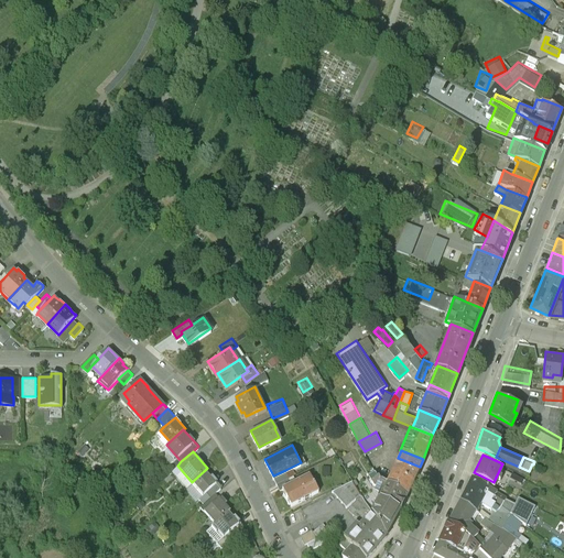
[(420,467),(398,458),(387,482),(388,483),(408,493),(420,467)]
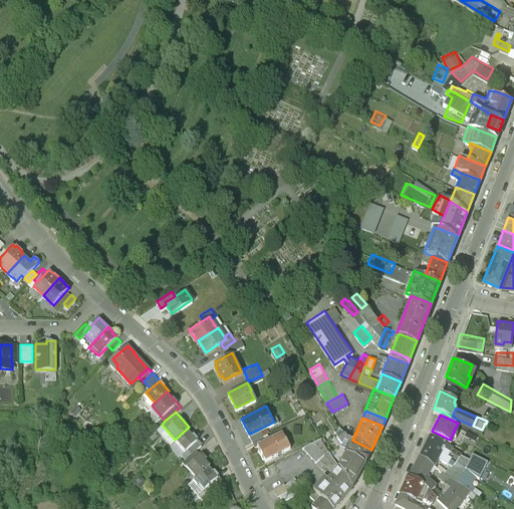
[(477,433),(462,426),(460,430),(475,437),(477,433)]
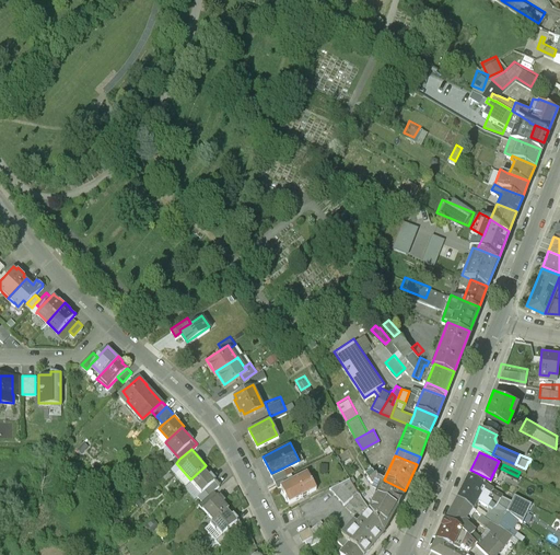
[(219,484),(203,467),(190,480),(200,490),(203,488),(208,493),(213,488),(219,484)]
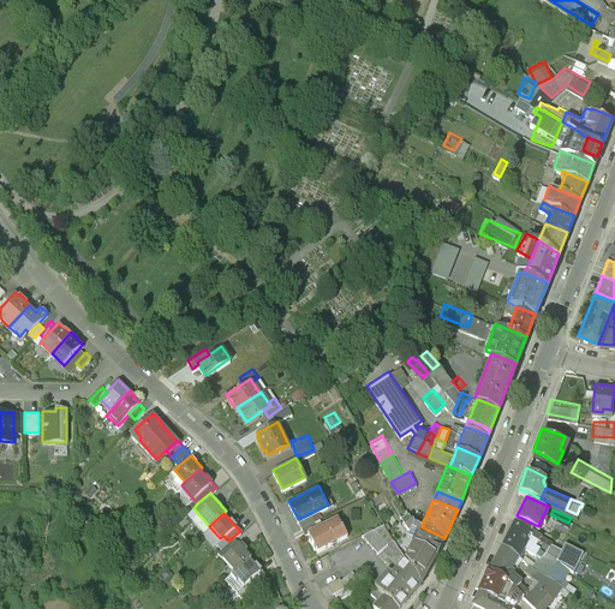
[(311,513),(299,519),(302,525),(315,519),(311,513)]
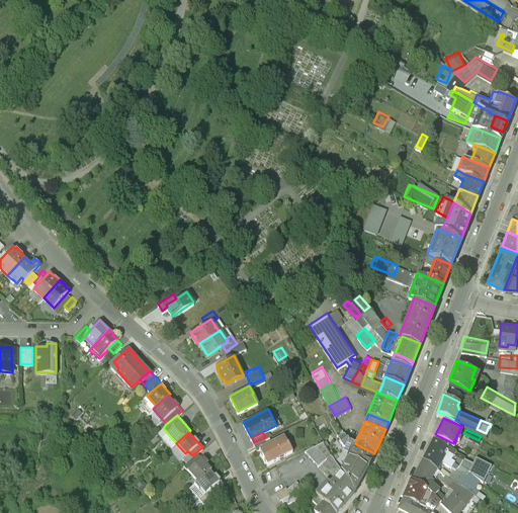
[(348,440),(344,432),(337,436),(343,445),(350,449),(353,449),(356,444),(355,443),(348,440)]
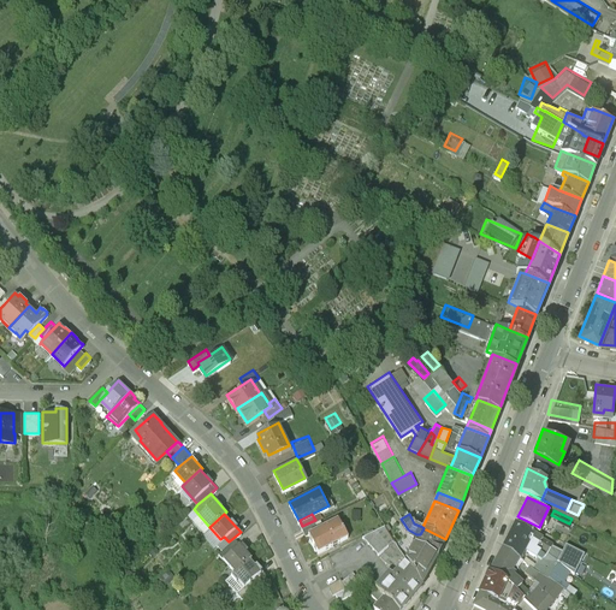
[(318,526),(308,531),(309,532),(318,550),(348,534),(343,525),(342,526),(338,516),(318,526)]
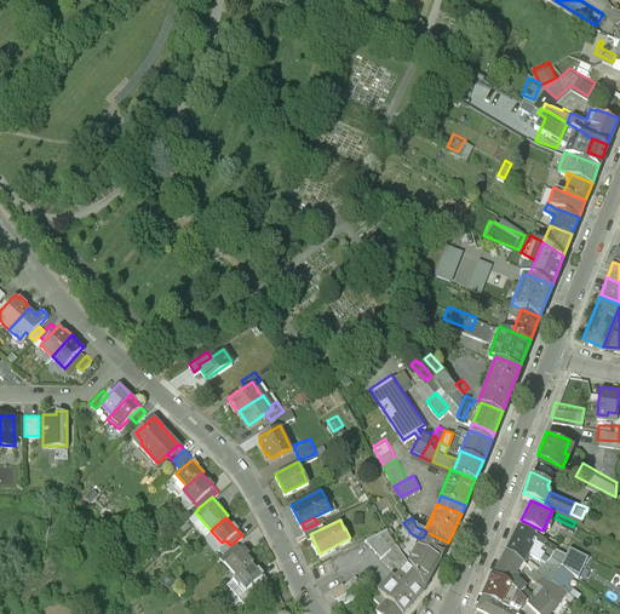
[(317,523),(304,529),(309,537),(311,535),(310,534),(320,529),(317,523)]
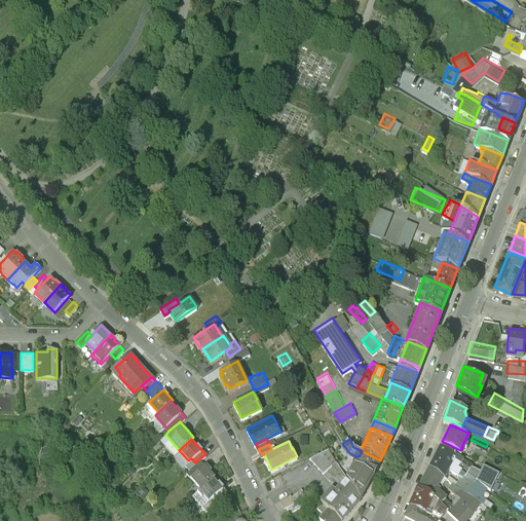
[(448,448),(441,444),(434,457),(429,464),(442,473),(447,466),(450,461),(443,457),(448,448)]
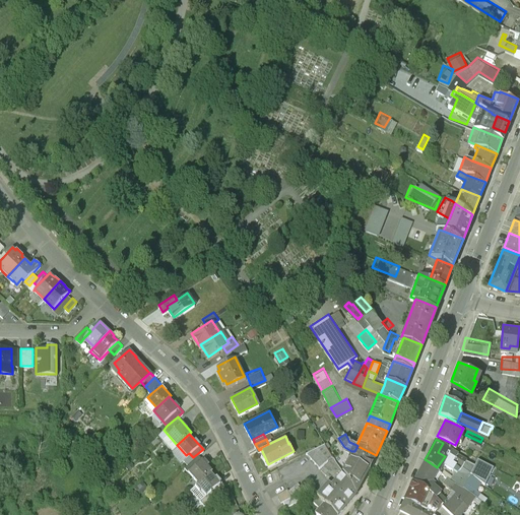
[(325,441),(318,445),(327,459),(332,454),(325,441)]
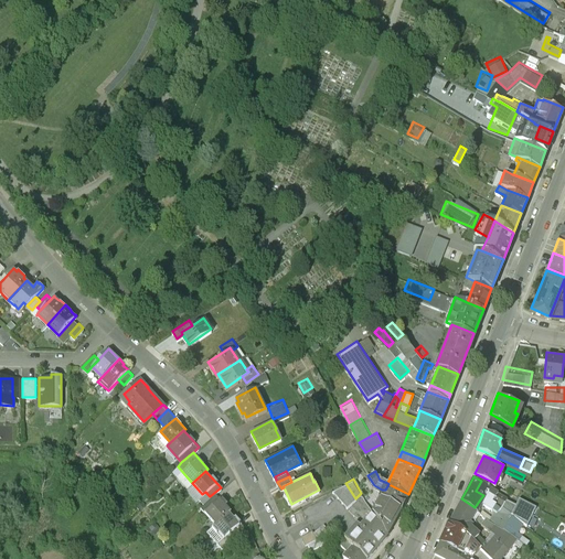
[(498,491),(481,481),(476,491),(483,495),(491,501),(498,491)]
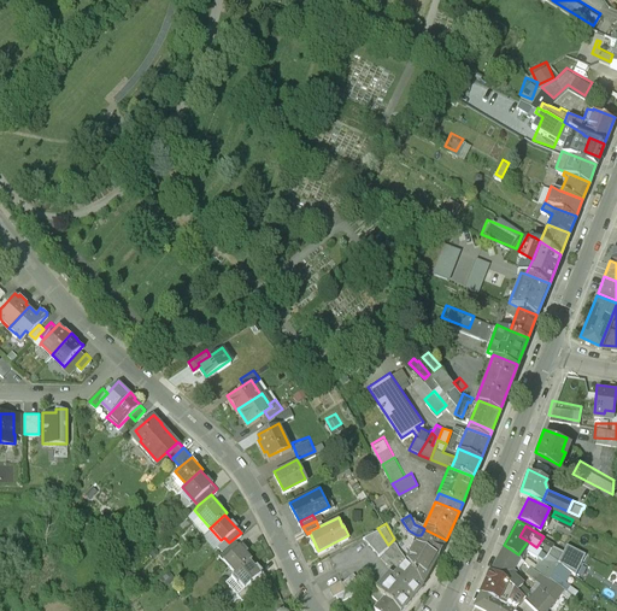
[(377,528),(363,535),(378,553),(388,545),(377,528)]
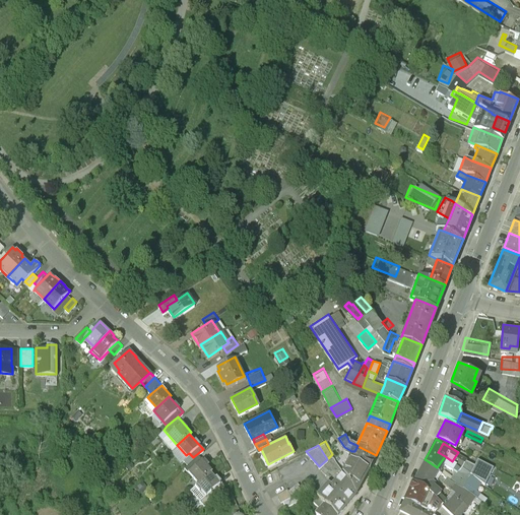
[(376,455),(358,446),(354,451),(350,459),(369,468),(376,455)]
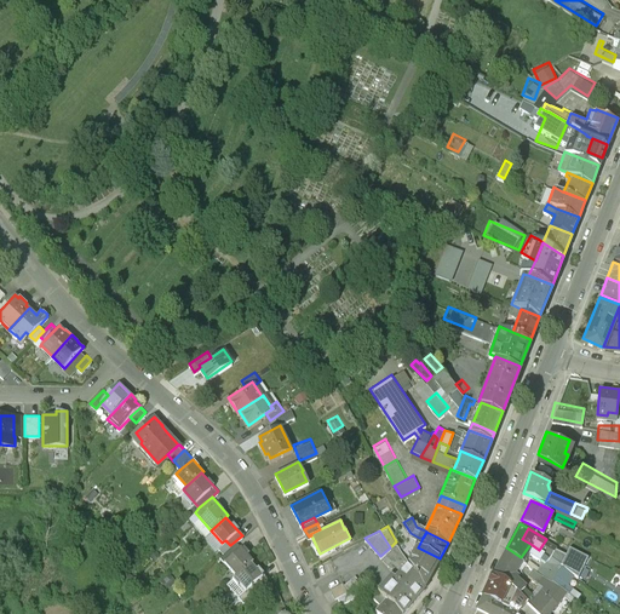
[(567,550),(546,539),(539,550),(546,555),(561,562),(567,550)]
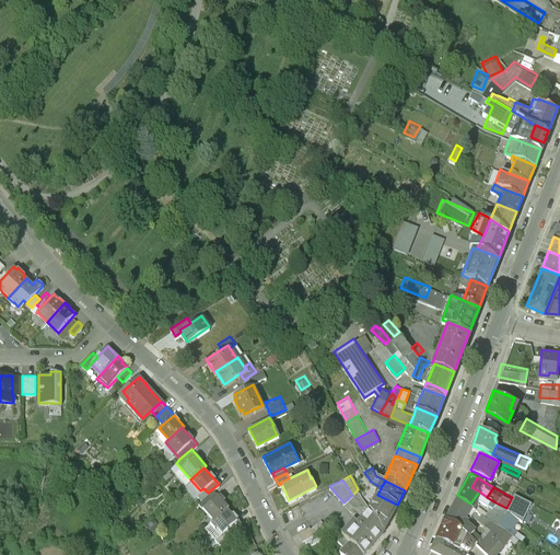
[(229,505),(213,488),(208,493),(198,503),(213,519),(226,507),(229,505)]
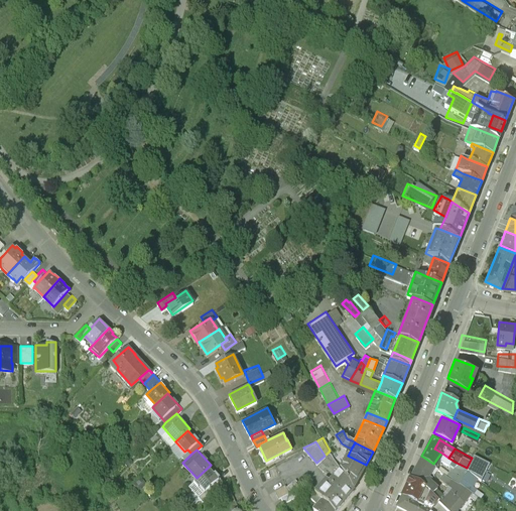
[(474,453),(472,458),(467,468),(477,475),(481,478),(489,460),(474,453)]
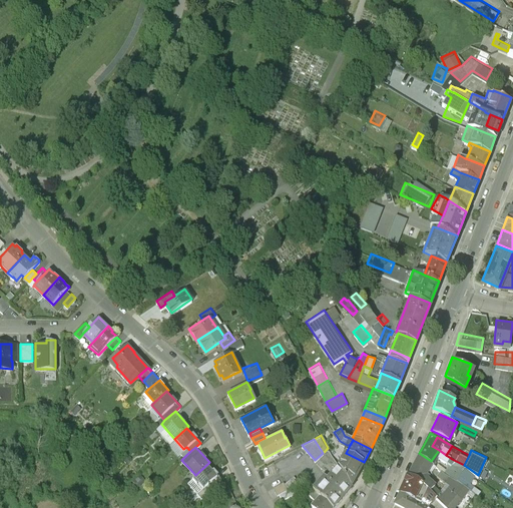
[(346,453),(345,452),(338,465),(339,466),(351,485),(364,462),(346,453)]
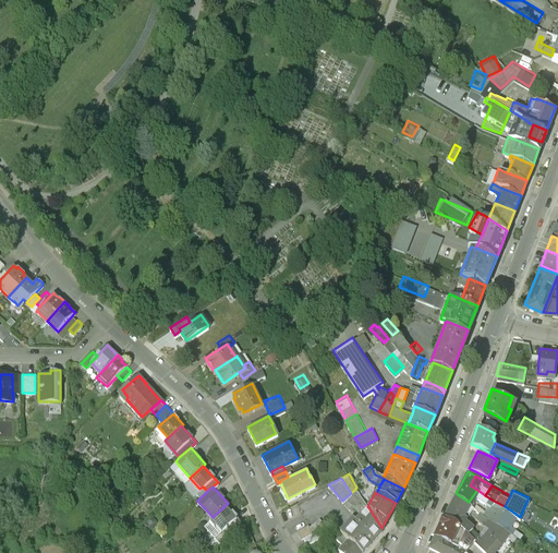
[(469,502),(456,493),(444,515),(457,523),(468,532),(472,526),(464,519),(466,515),(463,512),(470,503),(469,502)]
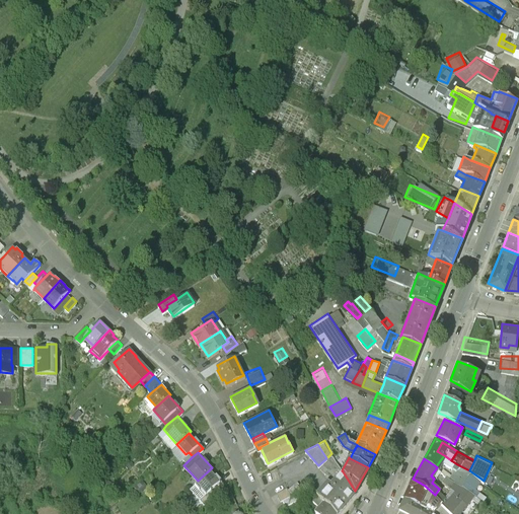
[(469,470),(457,464),(455,468),(453,466),(448,475),(450,478),(455,480),(462,484),(473,492),(477,487),(474,485),(479,478),(469,470)]
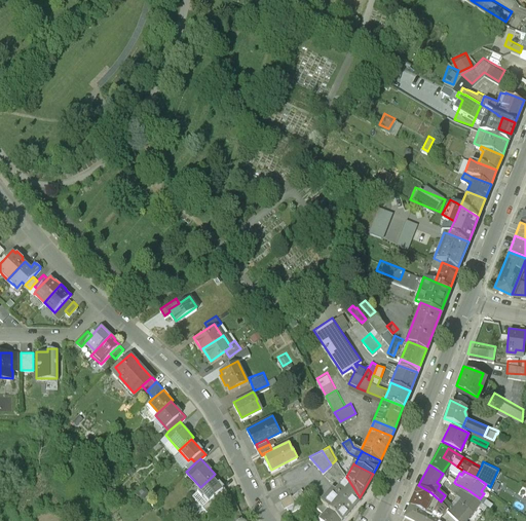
[(227,490),(213,476),(200,487),(193,493),(207,509),(227,490)]
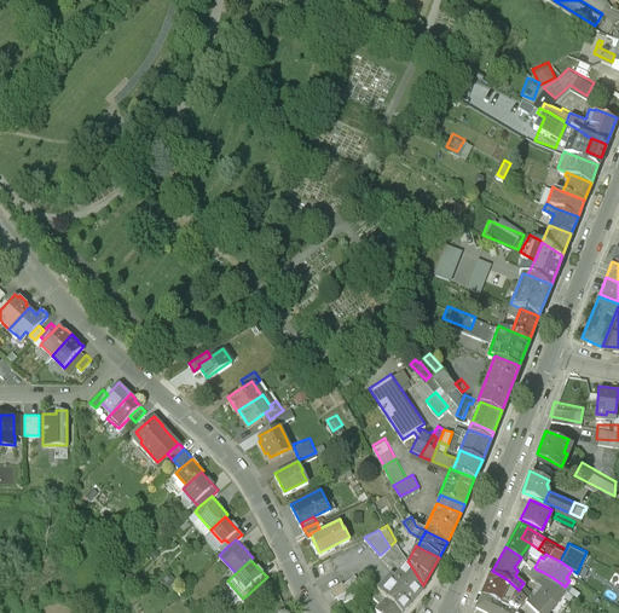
[(409,562),(382,593),(387,597),(401,611),(415,595),(423,585),(409,562)]
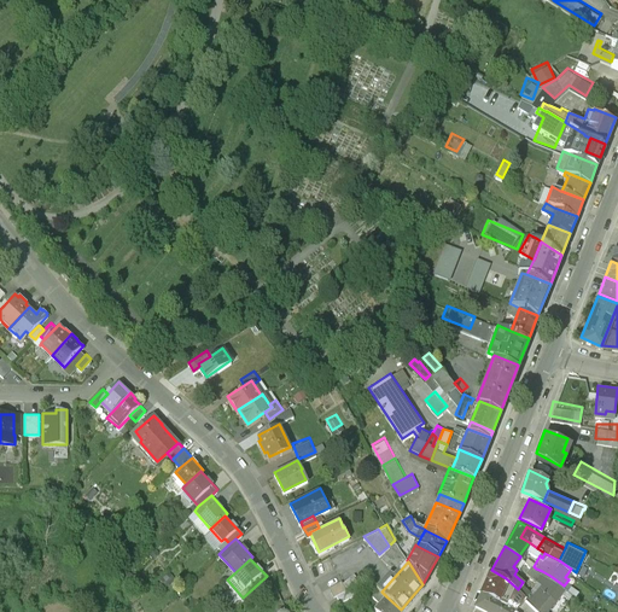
[(534,566),(531,564),(526,571),(536,578),(542,571),(536,569),(534,566)]
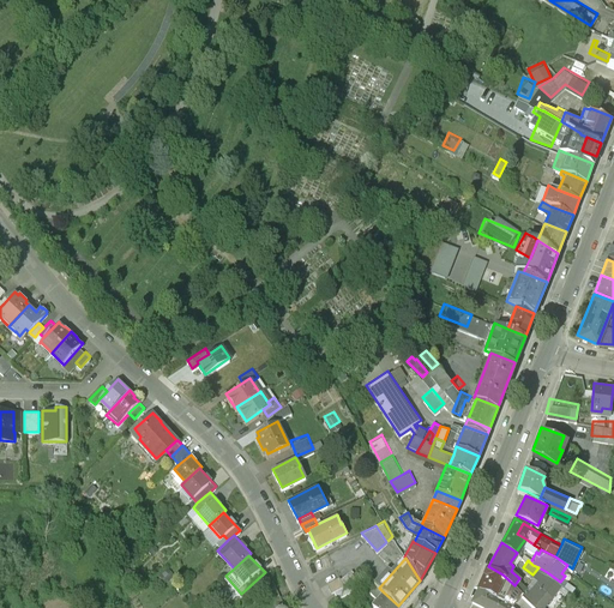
[(503,575),(488,566),(487,567),(485,572),(485,575),(479,588),(492,594),(500,599),(511,603),(516,599),(522,591),(515,585),(503,575)]
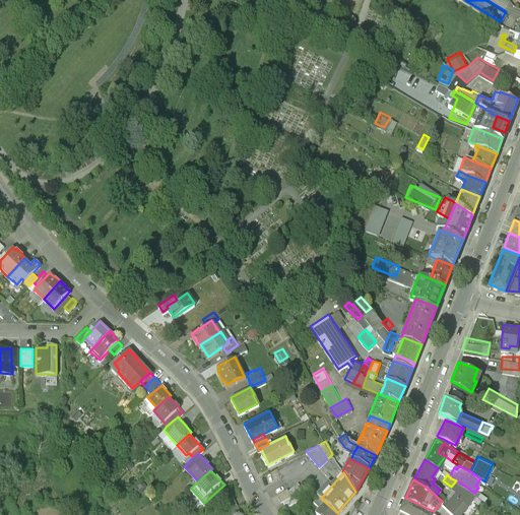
[(298,480),(288,489),(293,493),(302,486),(298,480)]
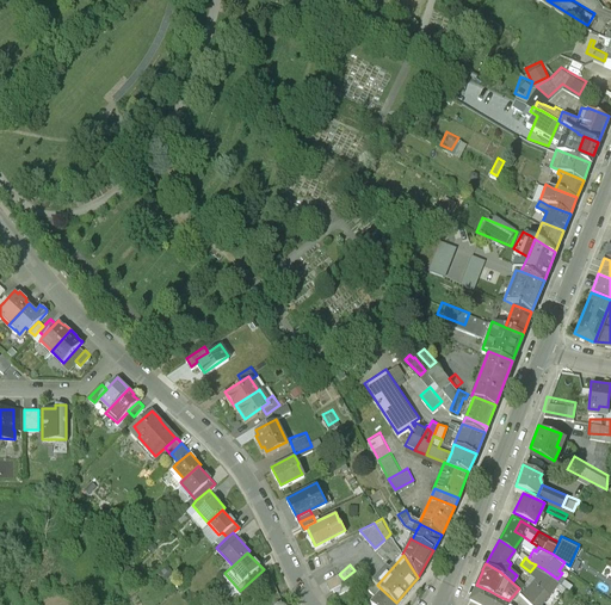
[(536,565),(530,572),(532,574),(525,582),(517,575),(512,582),(519,588),(536,604),(539,600),(557,579),(544,569),(536,565)]
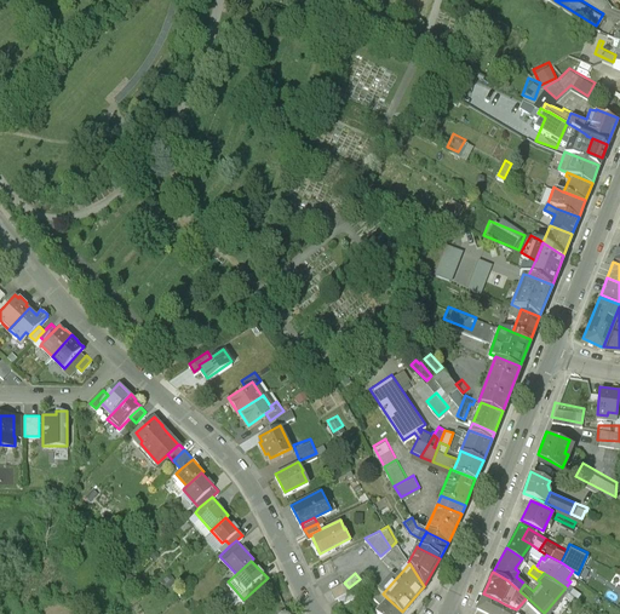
[(343,580),(329,586),(336,596),(338,595),(348,590),(344,583),(343,580)]
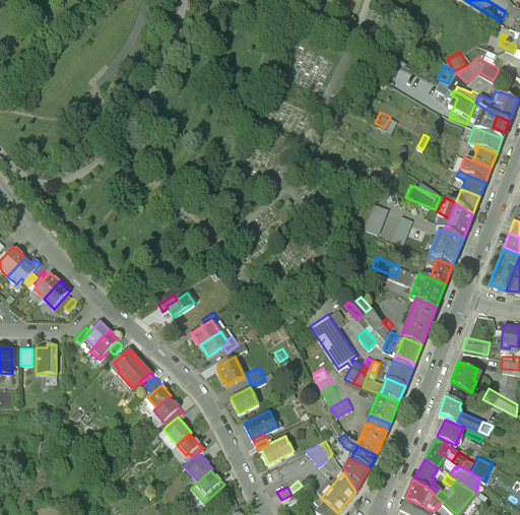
[(291,495),(283,499),(286,505),(299,499),(296,493),(291,495)]
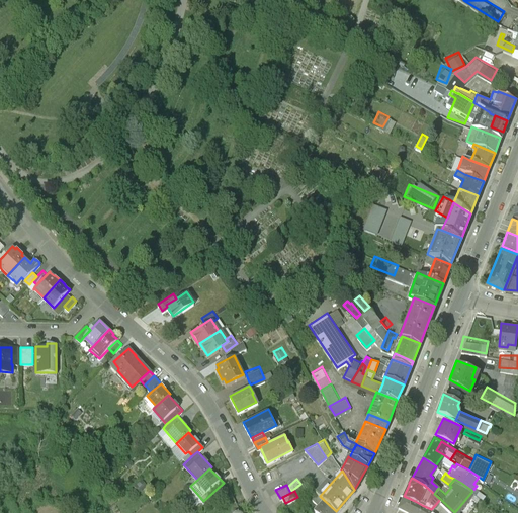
[(415,501),(404,496),(399,505),(410,511),(413,512),(417,512),(422,505),(415,501)]
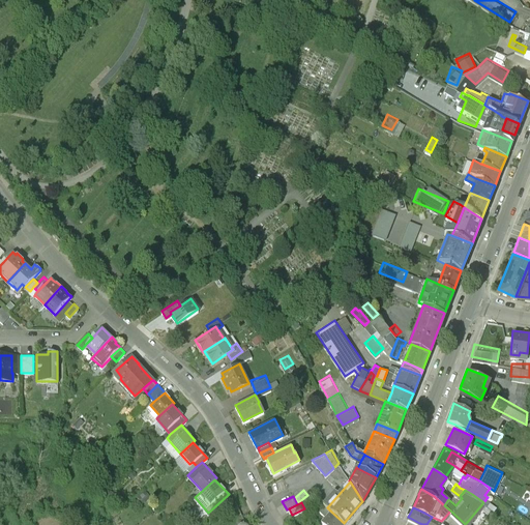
[(342,524),(344,523),(331,512),(321,522),(324,524),(342,524)]
